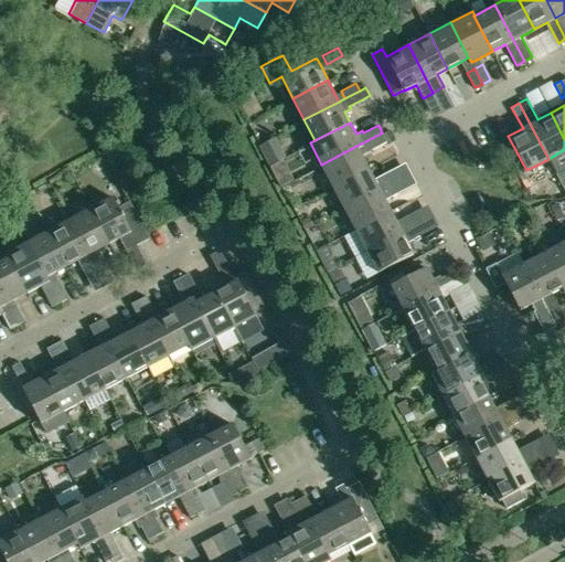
[(371,148),(386,140),(382,133),(368,140),(371,148)]
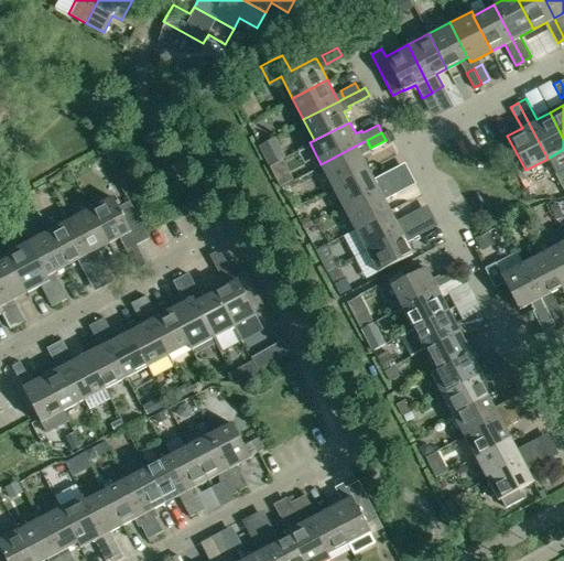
[(356,146),(321,164),(332,184),(366,165),(359,153),(356,146)]
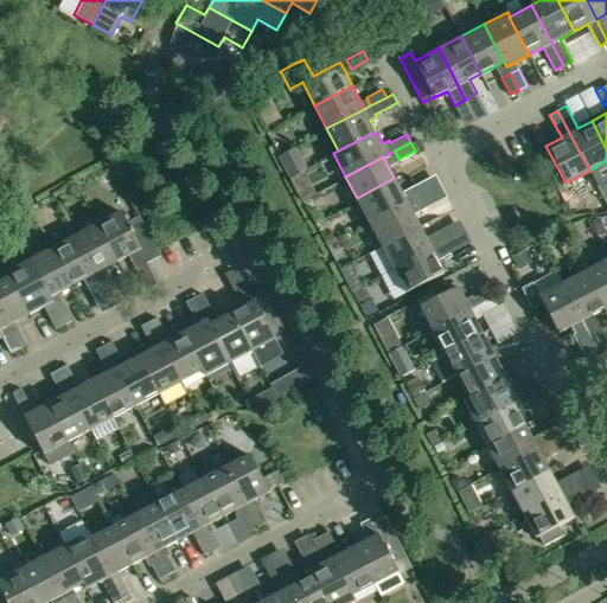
[(394,178),(357,198),(369,222),(420,194),(414,184),(401,191),(394,178)]
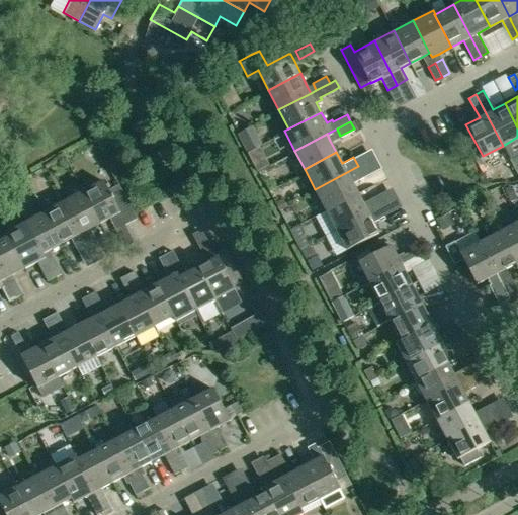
[(357,179),(363,176),(358,166),(352,170),(357,179)]
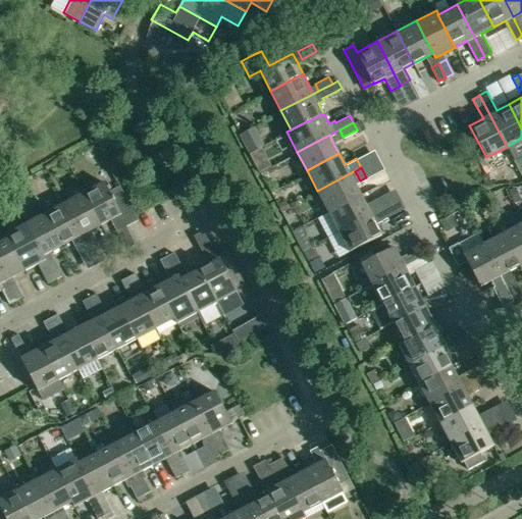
[(317,191),(327,210),(360,193),(355,184),(350,173),(317,191)]
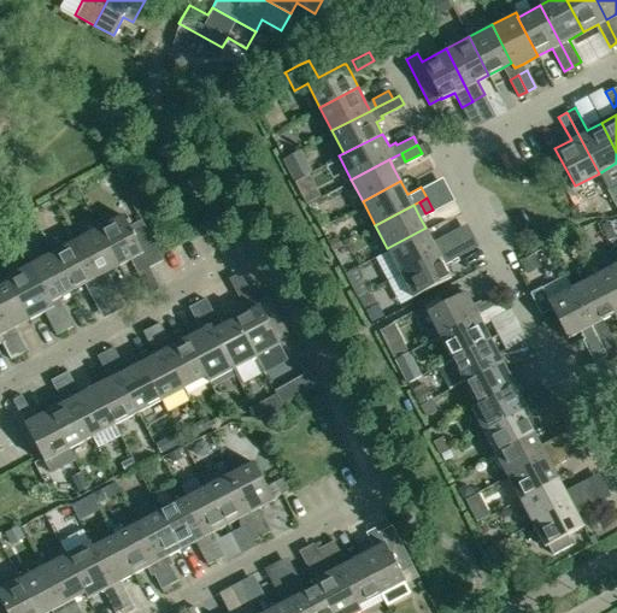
[(98,227),(118,264),(129,258),(136,272),(162,259),(158,253),(141,218),(128,225),(123,214),(98,227)]
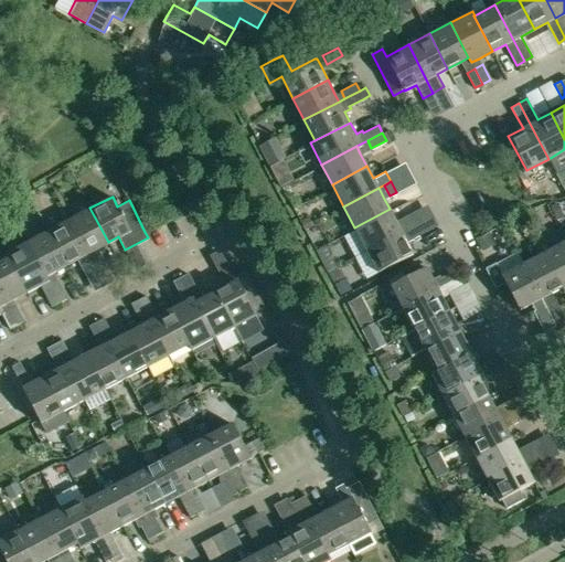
[(97,247),(108,242),(89,208),(68,219),(86,253),(89,260),(93,266),(104,261),(97,247)]
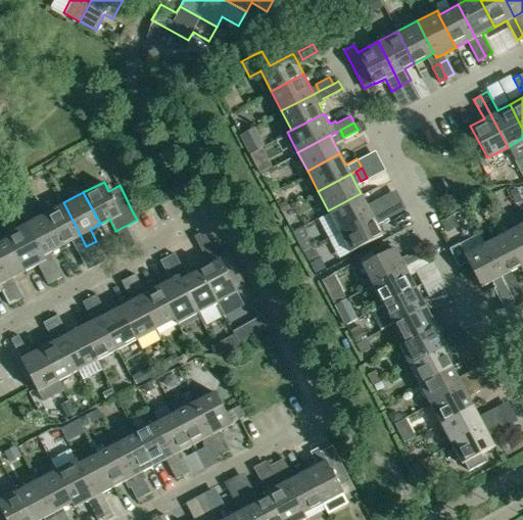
[(339,230),(382,207),(377,197),(366,203),(361,193),(328,210),(339,230)]
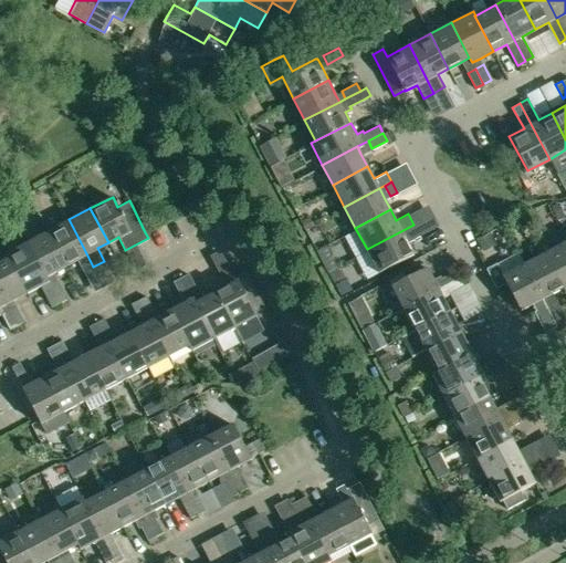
[(63,221),(48,230),(65,264),(76,259),(86,253),(69,219),(63,221)]
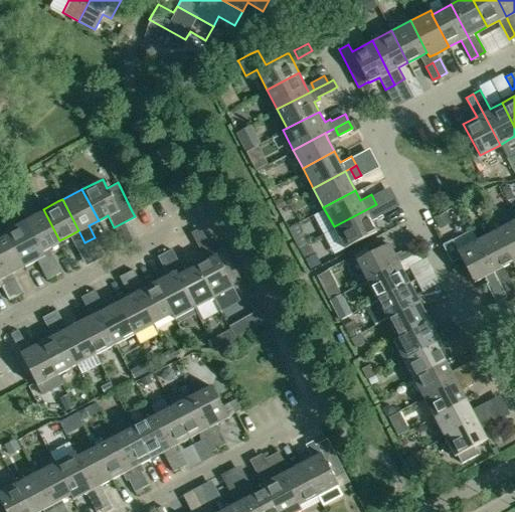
[(382,213),(376,204),(334,226),(344,246),(376,230),(370,219),(382,213)]
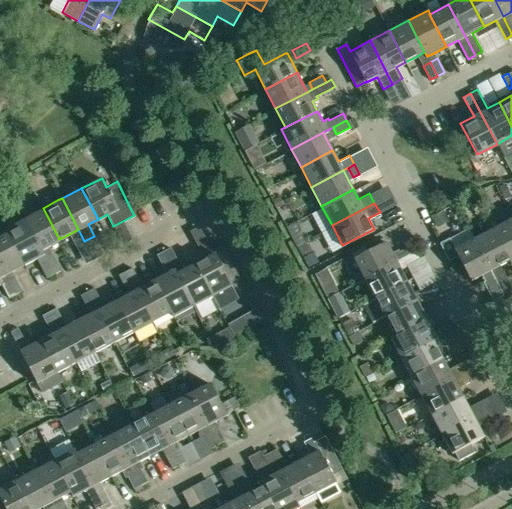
[(48,245),(59,239),(43,208),(24,217),(40,248),(41,249),(43,253),(43,254),(50,250),(48,245)]
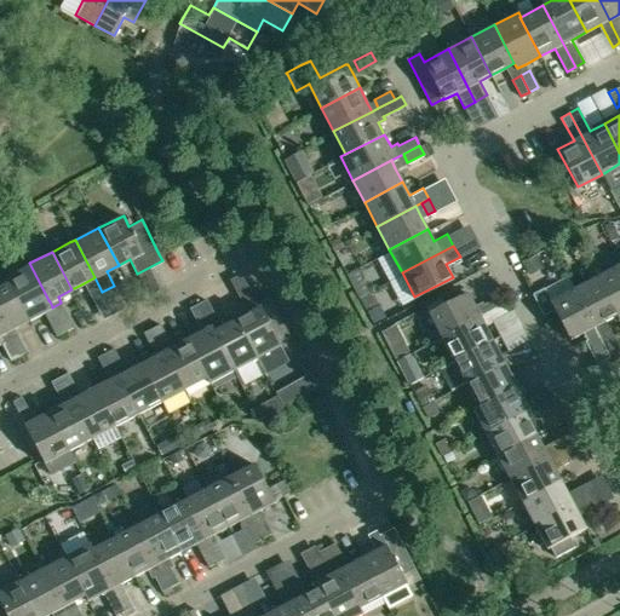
[(5,276),(7,281),(9,281),(29,318),(44,311),(52,308),(52,306),(50,301),(49,300),(29,263),(5,276)]
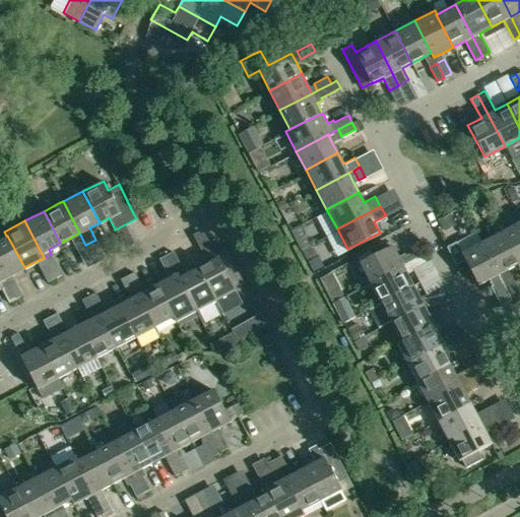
[(519,220),(500,232),(517,263),(516,264),(518,268),(519,267),(519,220)]
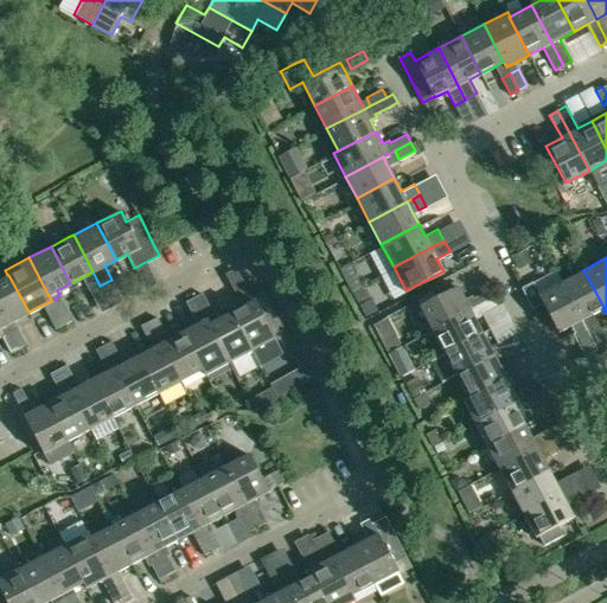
[(604,307),(583,270),(561,282),(588,332),(599,327),(593,313),(602,308),(604,307)]
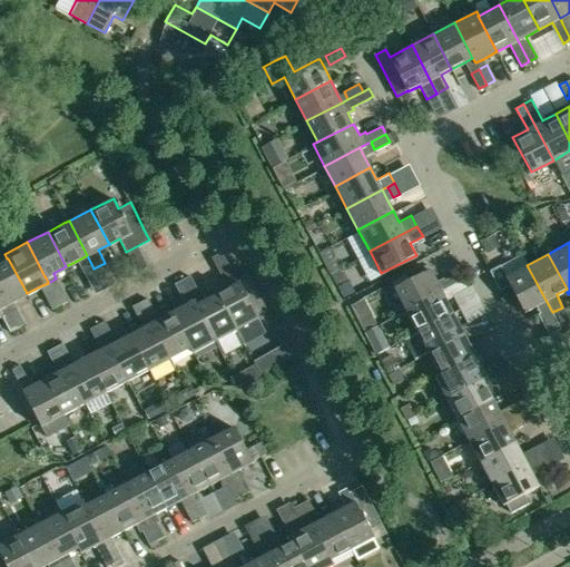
[(13,301),(27,293),(8,258),(7,258),(0,262),(0,294),(6,305),(13,301)]
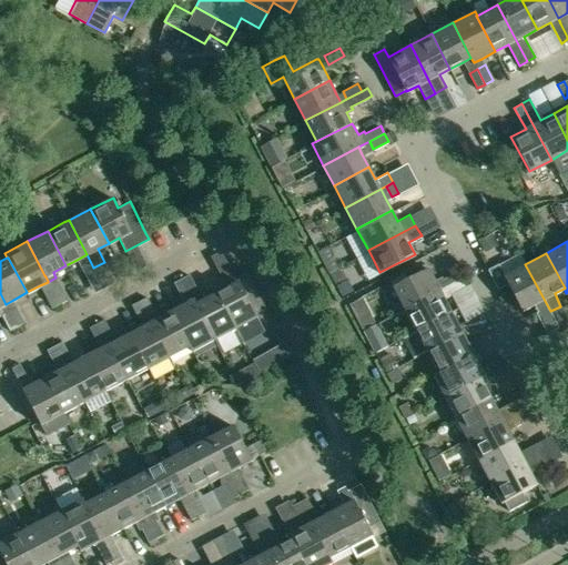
[(80,266),(83,273),(93,268),(90,261),(80,266)]
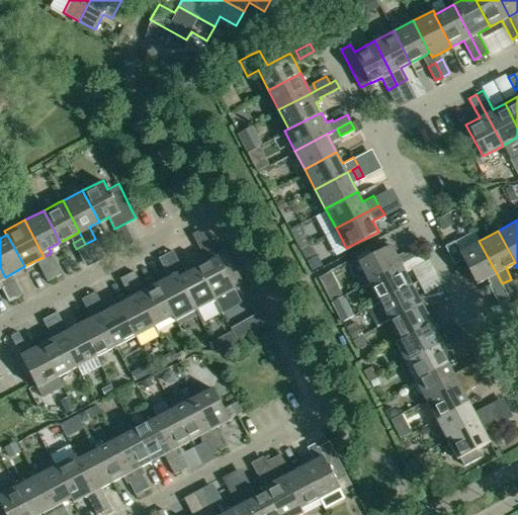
[(509,297),(502,283),(479,241),(458,251),(453,240),(452,239),(443,243),(453,261),(461,256),(476,283),(487,277),(493,288),(500,303),(509,297)]
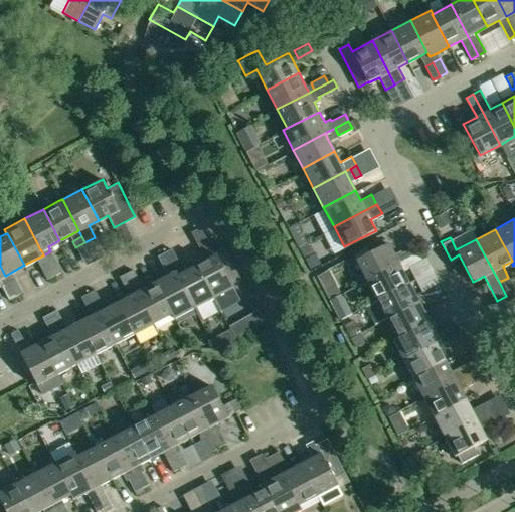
[(367,279),(417,251),(414,244),(395,254),(388,241),(356,259),(367,279)]
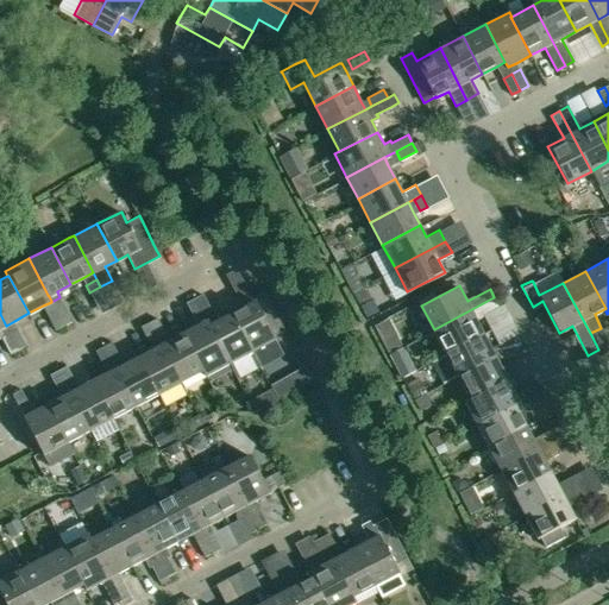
[(243,307),(232,313),(251,351),(275,338),(272,333),(284,327),(276,310),(264,316),(256,301),(255,301),(248,288),(236,294),(243,307)]
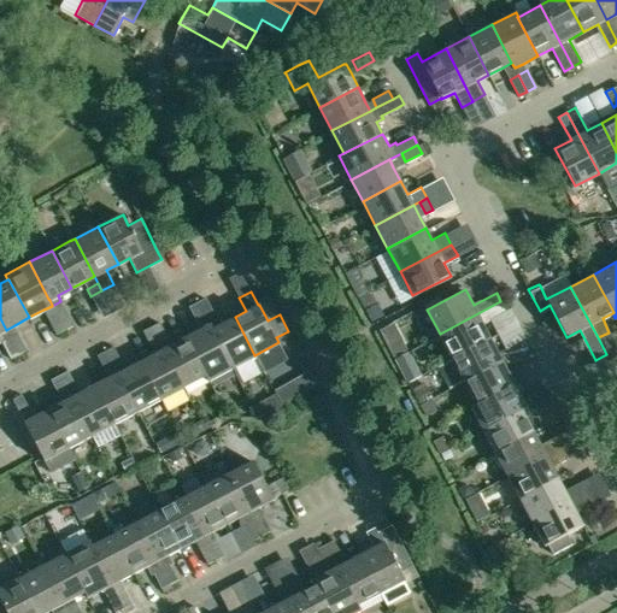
[(211,329),(231,367),(254,355),(235,317),(221,324),(206,296),(197,301),(205,317),(209,323),(210,323),(213,328),(211,329)]
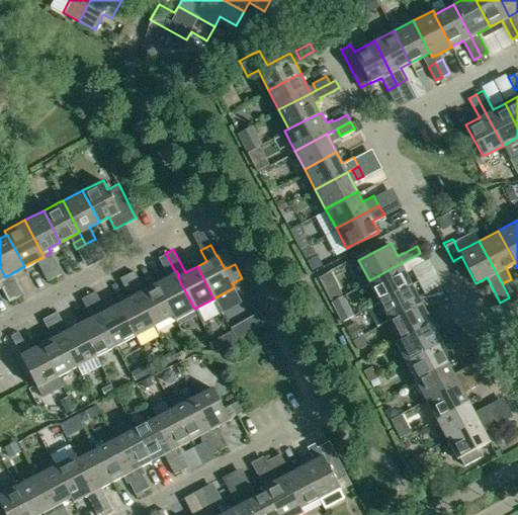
[(158,256),(165,269),(172,266),(165,253),(158,256)]
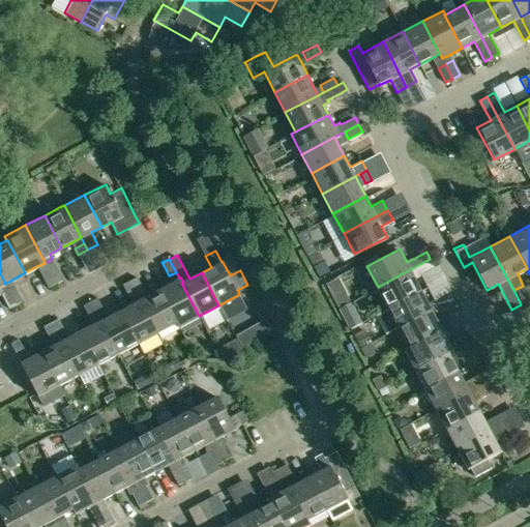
[(388,306),(420,290),(414,276),(434,266),(430,259),(378,287),(388,306)]
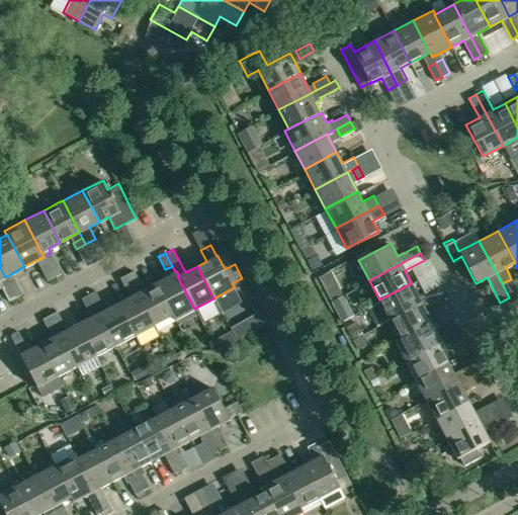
[(47,262),(54,276),(61,272),(54,258),(47,262)]
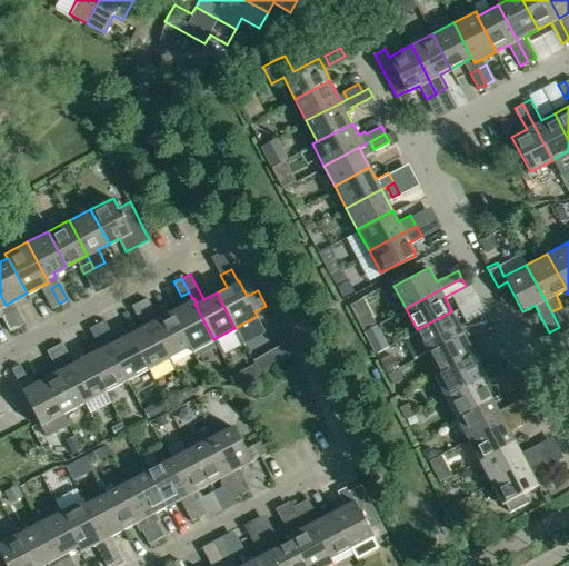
[(51,288),(43,293),(51,307),(59,304),(51,288)]
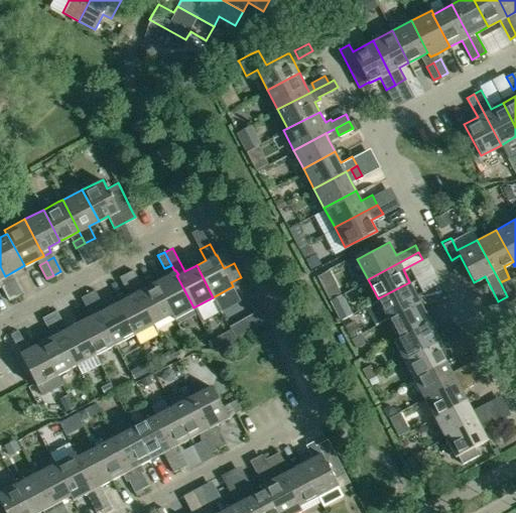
[(5,276),(0,266),(0,283),(8,298),(15,294),(8,281),(5,276)]
